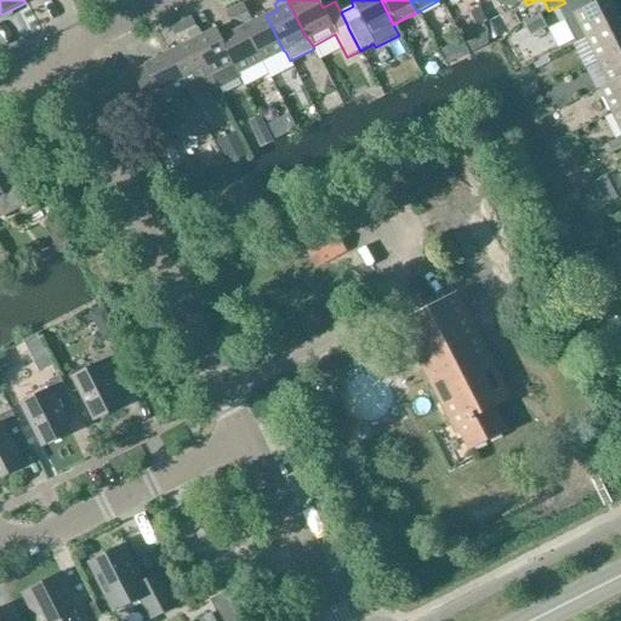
[(569,0),(565,3),(558,6),(575,43),(585,38),(620,21),(613,9),(620,4),(620,0),(600,0),(591,5),(588,0),(569,0)]
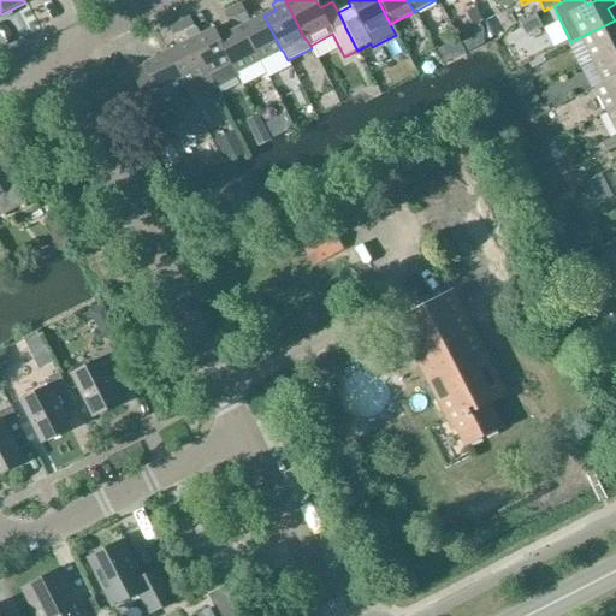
[(231,9),(237,21),(247,17),(240,4),(231,9)]
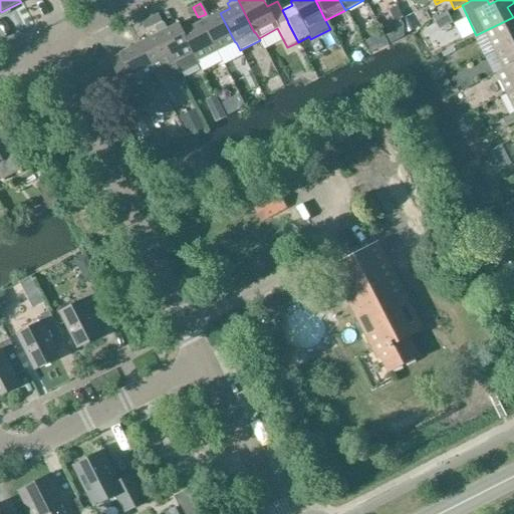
[(407,4),(400,8),(406,19),(413,15),(407,4)]
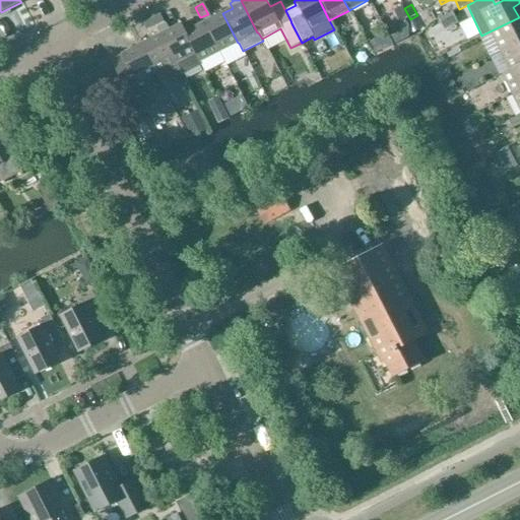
[(402,6),(395,10),(400,20),(407,17),(402,6)]
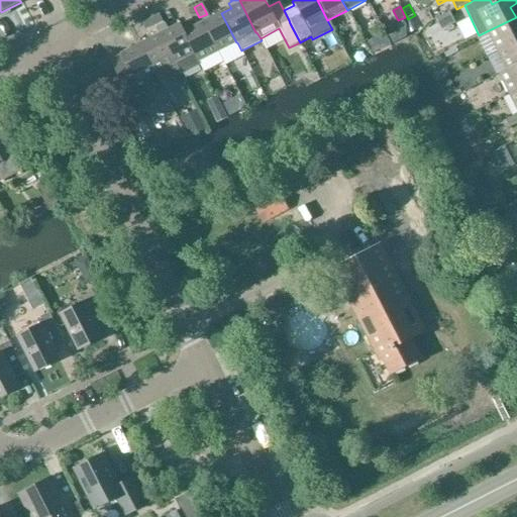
[(199,17),(194,7),(187,10),(192,21),(199,17)]
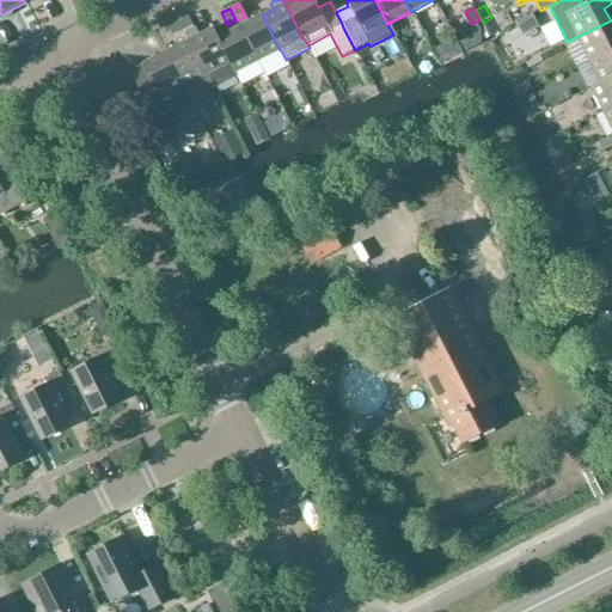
[(239,28),(257,62),(280,50),(262,16),(239,28)]
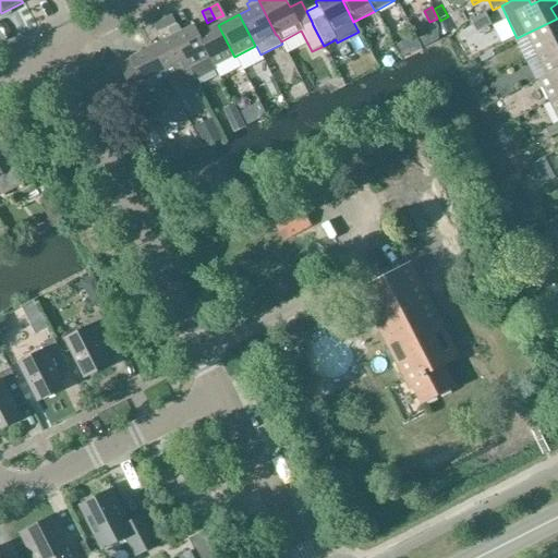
[(162,20),(169,32),(177,27),(171,16),(162,20)]
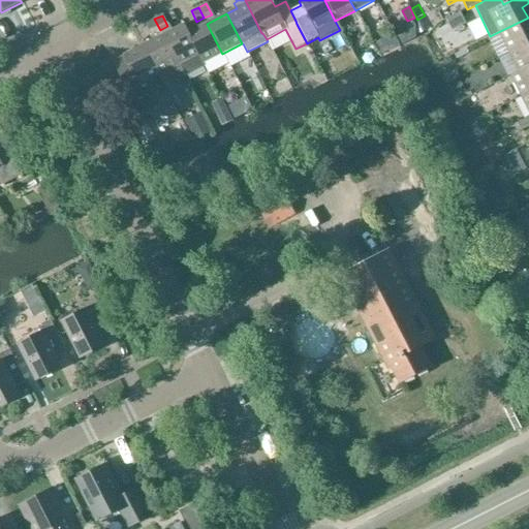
[(528,20),(528,18),(498,32),(508,52),(528,41),(528,20)]
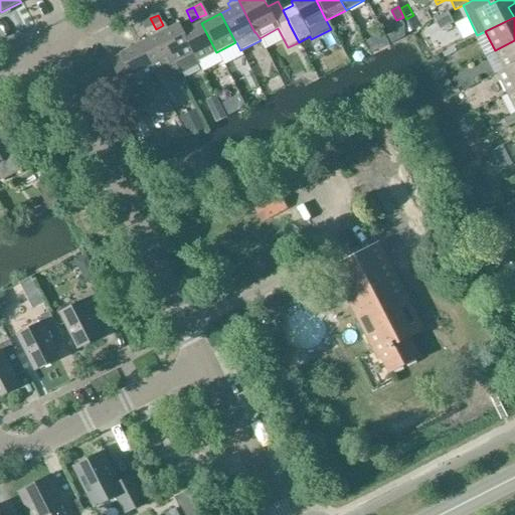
[(156,29),(150,18),(143,22),(151,38),(139,44),(154,73),(155,72),(161,84),(179,74),(159,34),(156,29)]
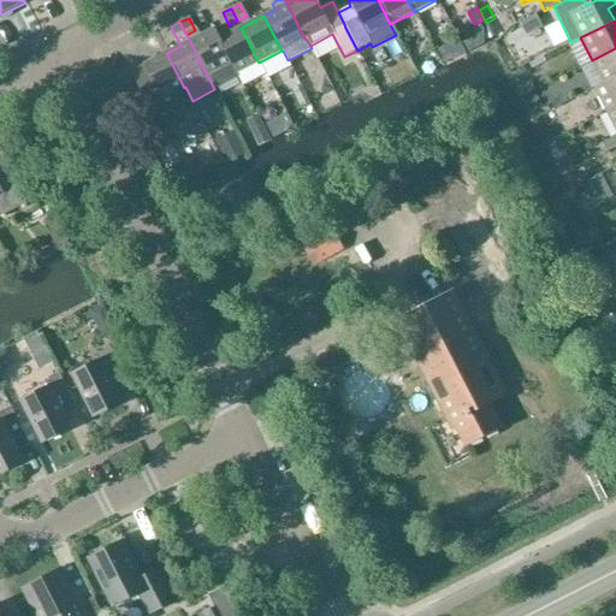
[(467,53),(483,45),(483,29),(480,24),(465,33),(469,41),(462,43),(467,53)]
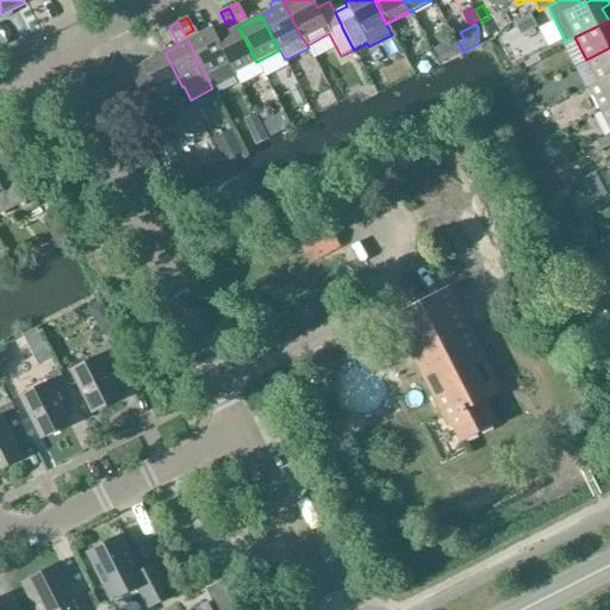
[(256,62),(238,27),(217,38),(216,39),(234,74),(235,74),(256,62)]
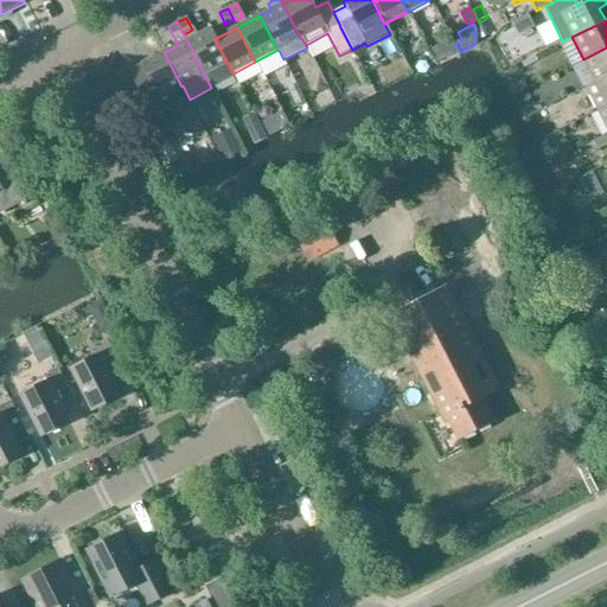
[(187,40),(211,88),(235,76),(234,74),(232,74),(215,39),(216,38),(211,29),(187,40)]
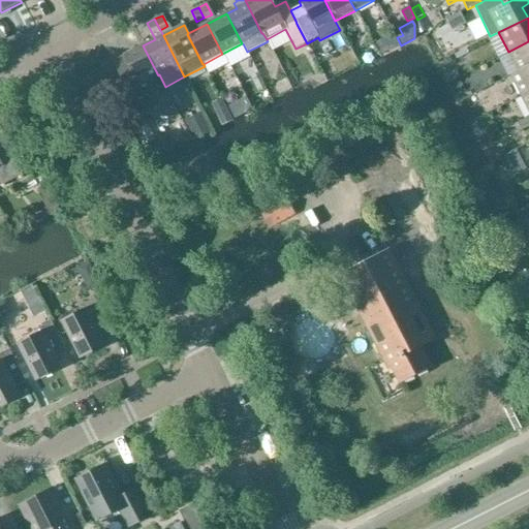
[(372,44),(379,57),(399,47),(393,34),(372,44)]
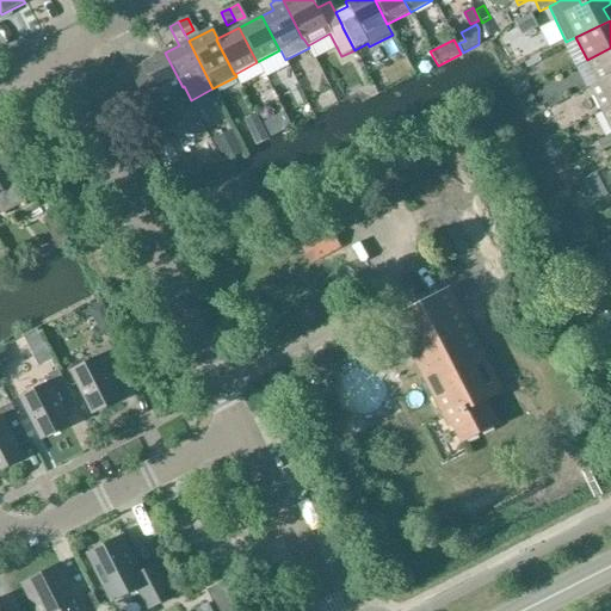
[(610,48),(587,60),(598,82),(599,84),(610,78),(610,48)]
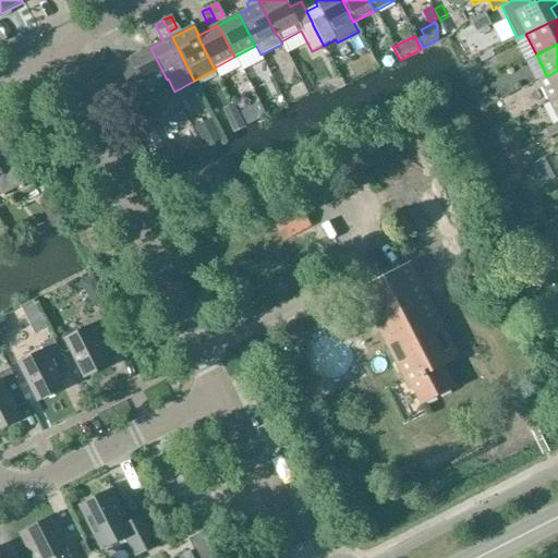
[(167,80),(150,48),(129,59),(130,61),(118,67),(146,121),(166,110),(158,97),(153,86),(167,80)]
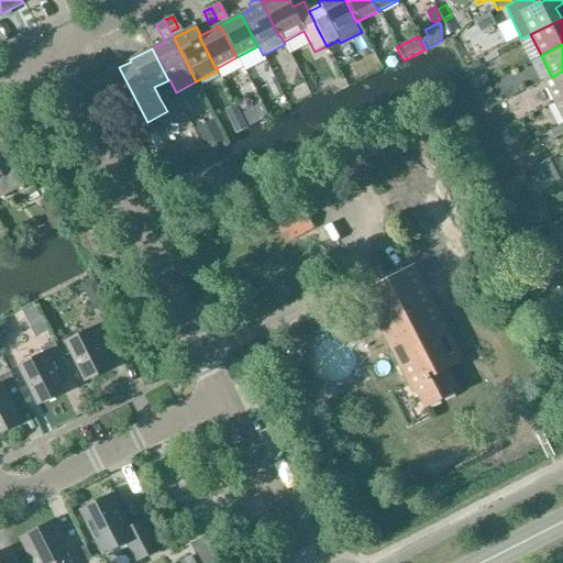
[(349,68),(341,72),(345,79),(353,76),(349,68)]
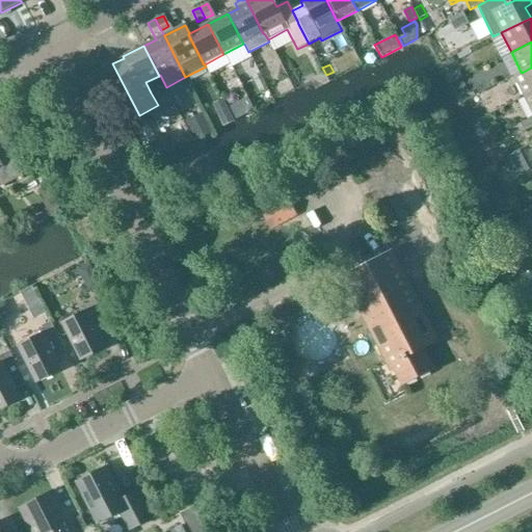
[(512,77),(524,98),(531,92),(531,68),(522,73),(521,72),(512,77)]
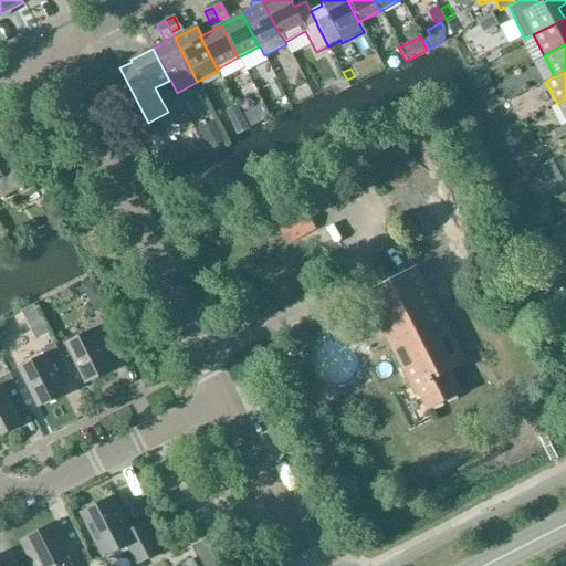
[(479,91),(489,85),(484,77),(475,82),(479,91)]
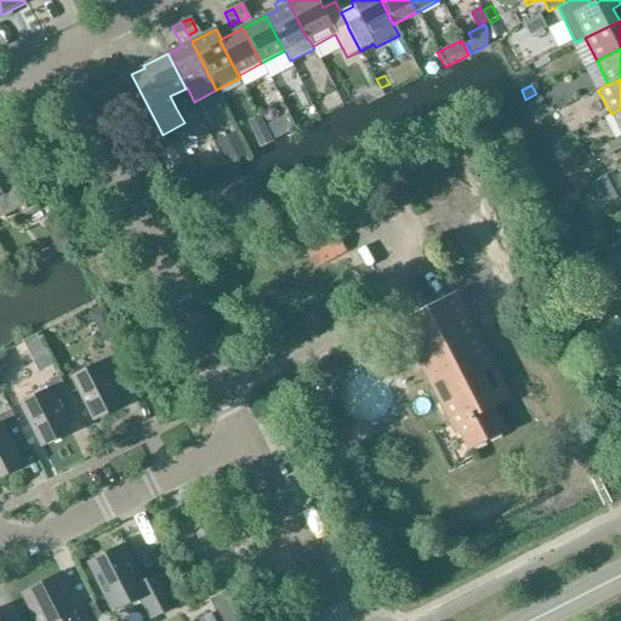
[(260,148),(273,142),(260,115),(246,123),(260,148)]
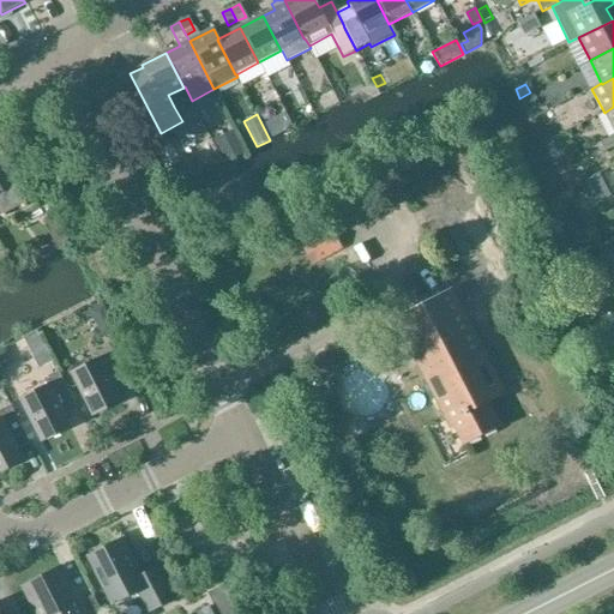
[(151,137),(148,128),(137,134),(142,143),(151,137)]
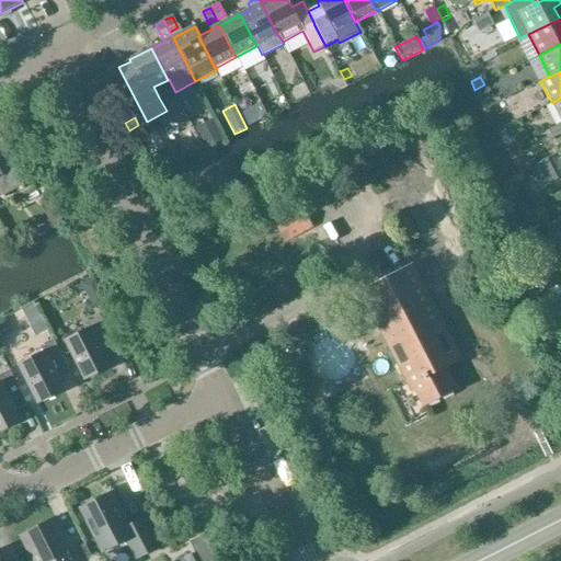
[(207,148),(224,139),(214,122),(198,130),(207,148)]
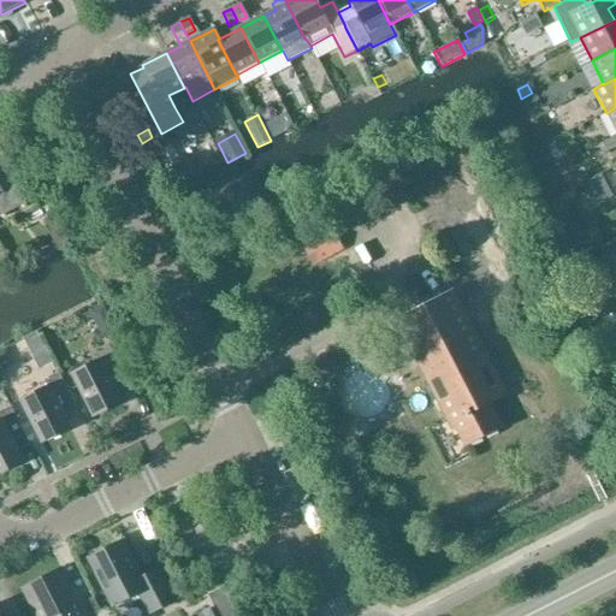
[(615,147),(615,135),(602,143),(606,153),(615,147)]
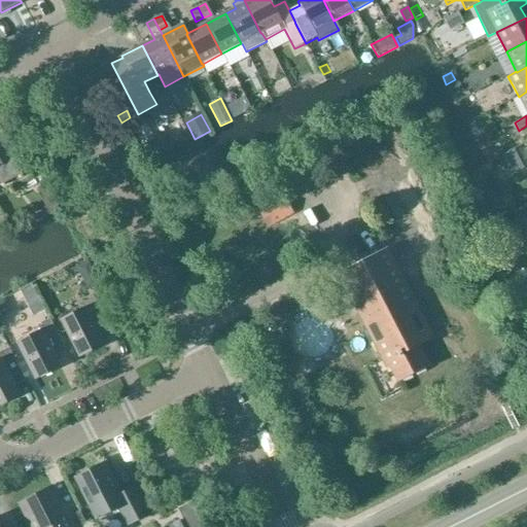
[(20,136),(12,140),(19,152),(27,148),(28,148),(21,136),(20,136)]
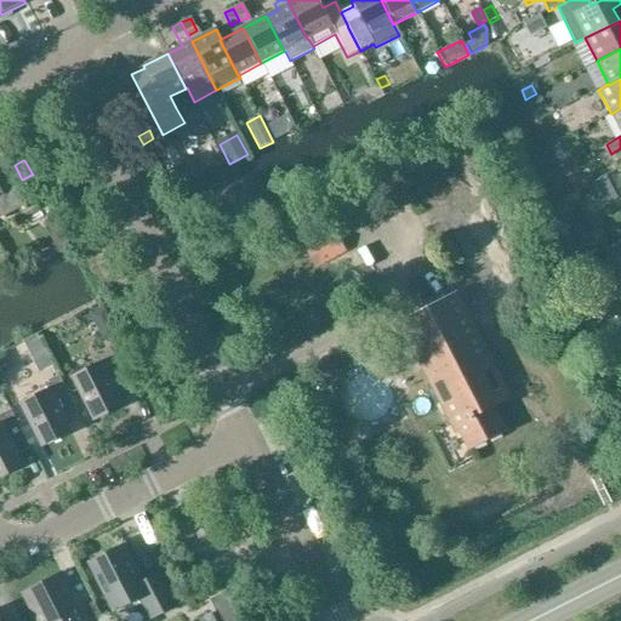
[(0,218),(0,220),(24,206),(5,167),(0,169),(0,218)]
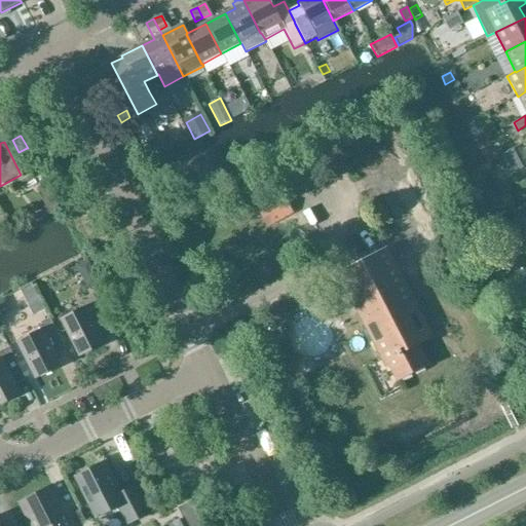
[(148,151),(142,154),(146,162),(152,159),(159,155),(155,148),(148,151)]
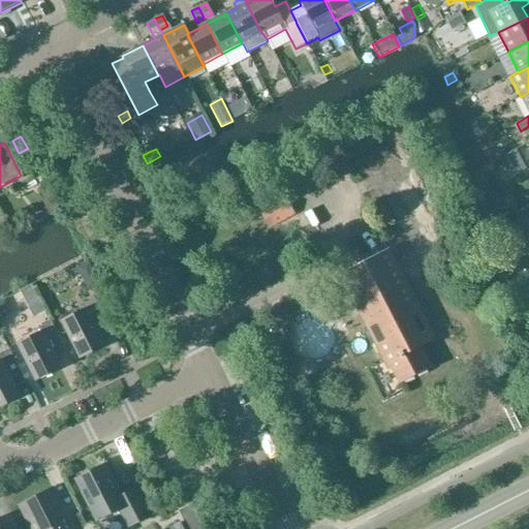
[(516,150),(504,156),(508,165),(521,160),(516,150)]
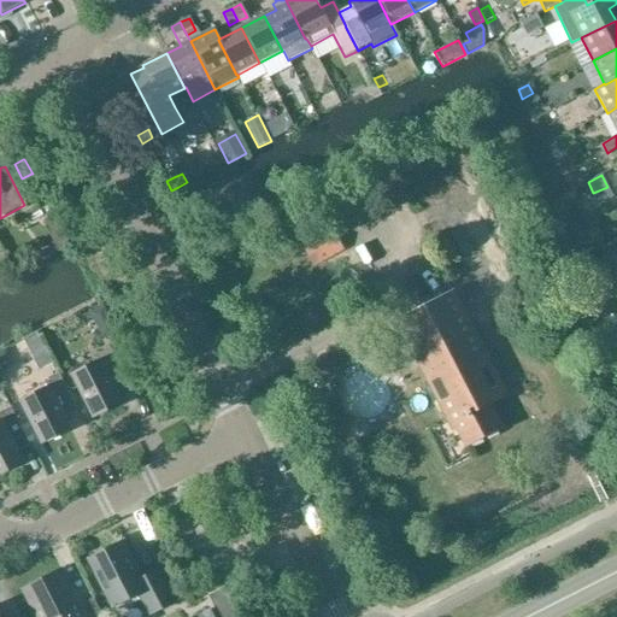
[(53,245),(48,248),(52,256),(69,247),(66,242),(63,235),(51,241),(53,245)]
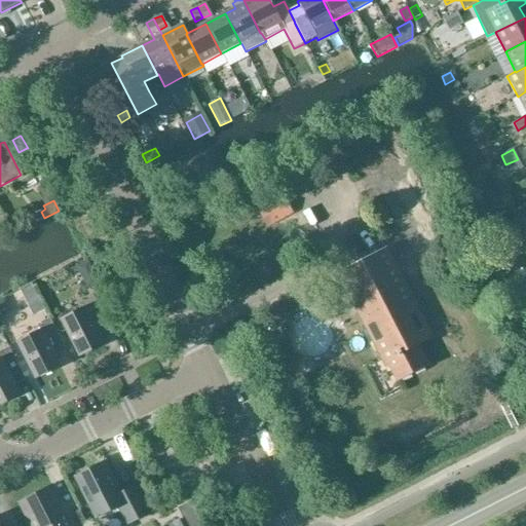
[(258,215),(266,229),(292,216),(284,200),(258,215)]
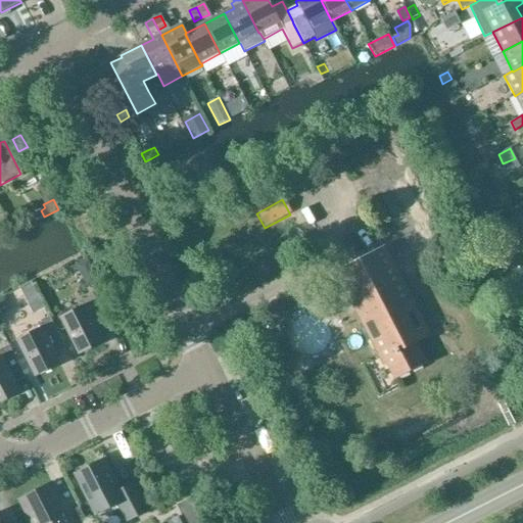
[(429,336),(411,301),(383,248),(333,274),(382,368),(386,366),(393,380),(425,365),(414,344),(429,336)]
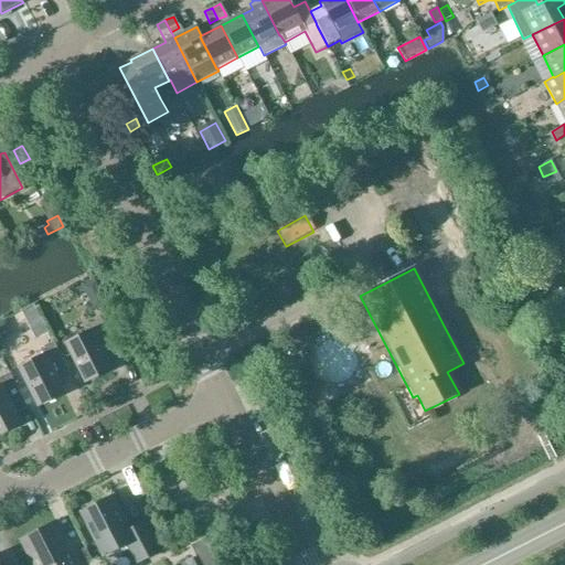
[(94,309),(107,302),(102,291),(93,296),(91,301),(94,309)]
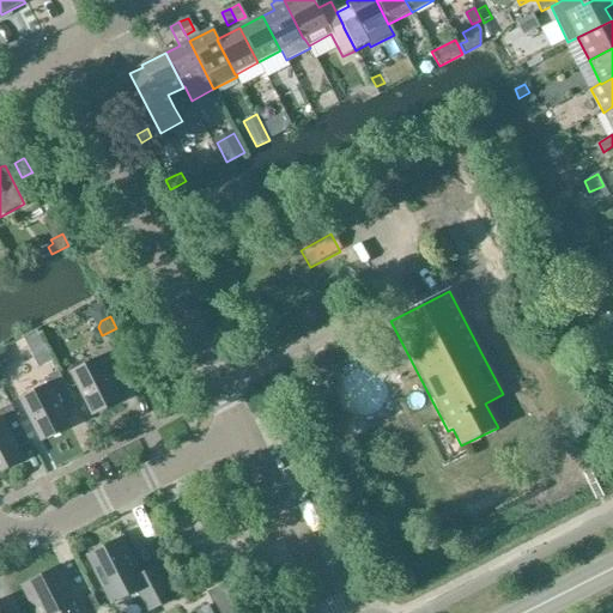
[(35,331),(22,338),(29,353),(43,346),(35,331)]
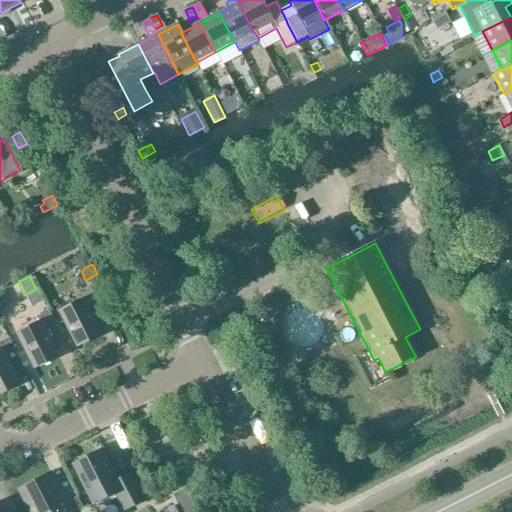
[(95,325),(106,320),(90,289),(78,295),(81,300),(58,312),(76,347),(100,335),(95,325)]
